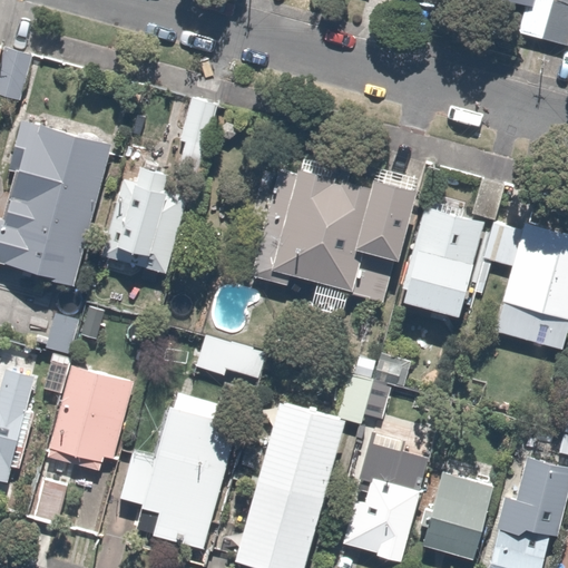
[(488,0),(520,8),(516,30),(545,37),(554,0),(488,0)]
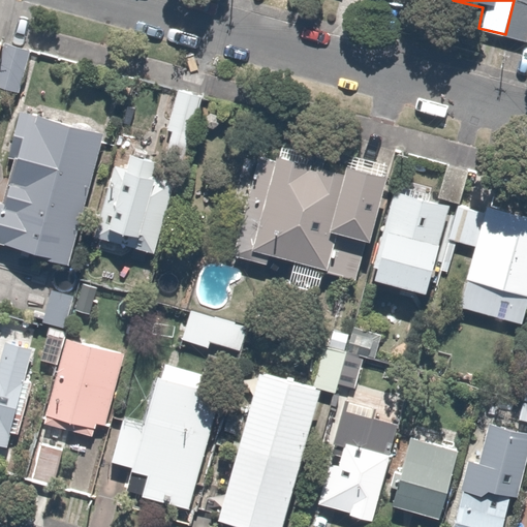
[(526,0),(517,0),(507,39),(525,44),(526,39),(526,0)]
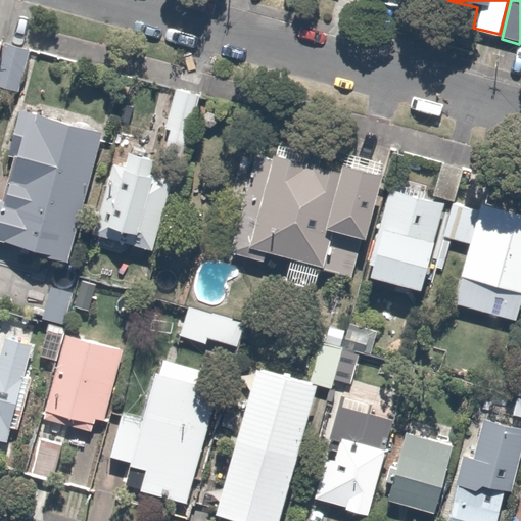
[(29,47),(0,42),(0,84),(21,88),(29,47)]
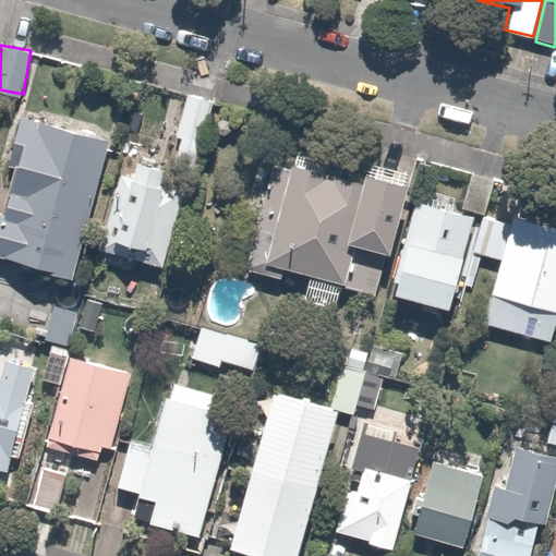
[(207,99),(185,95),(177,135),(197,140),(207,99)]
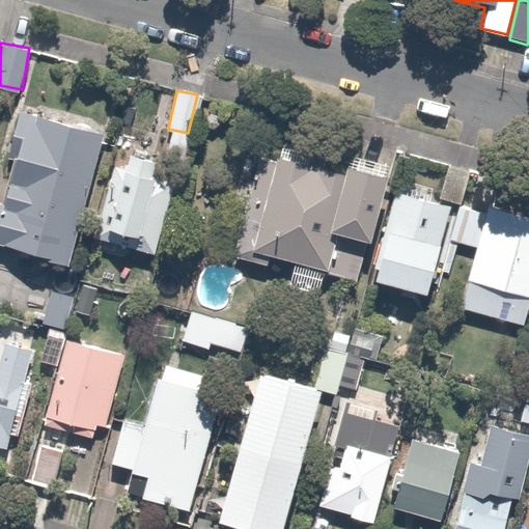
[(14,114),(7,140),(20,142),(5,204),(0,202),(0,254),(68,271),(100,135),(14,114)]
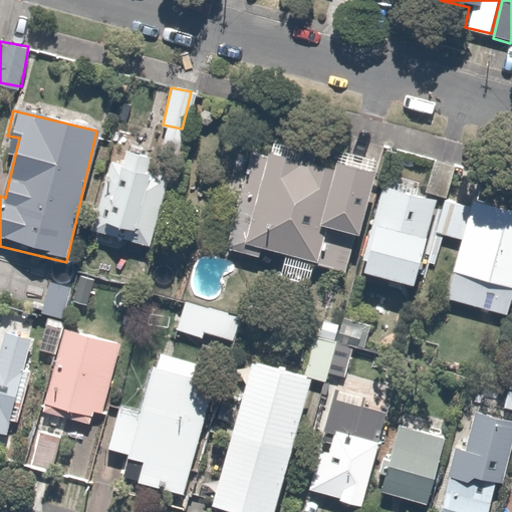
[(368,165),(337,158),(334,170),(252,149),(235,217),(240,218),(233,247),(341,274),(368,165)]
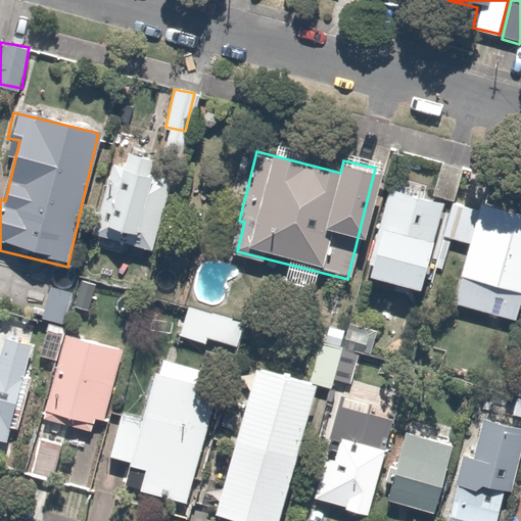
[(158,162),(123,153),(99,235),(150,249),(168,187),(152,183),(158,162)]
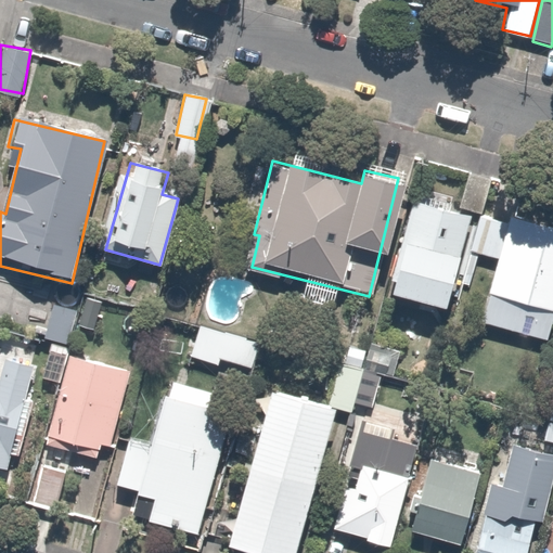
[(470,214),(414,202),(394,295),(448,307),(470,214)]
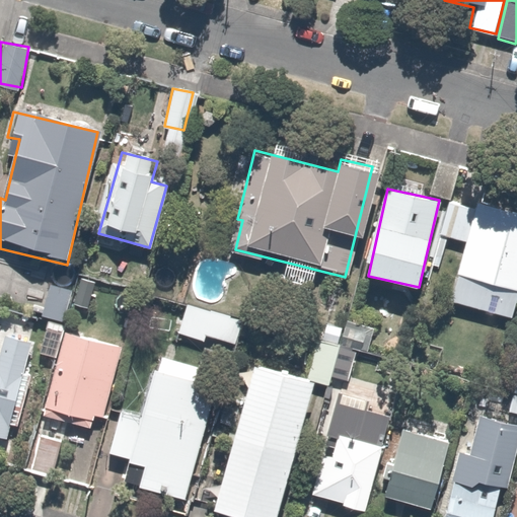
[(516,213),(452,195),(440,234),(466,241),(448,301),(516,320),(516,213)]
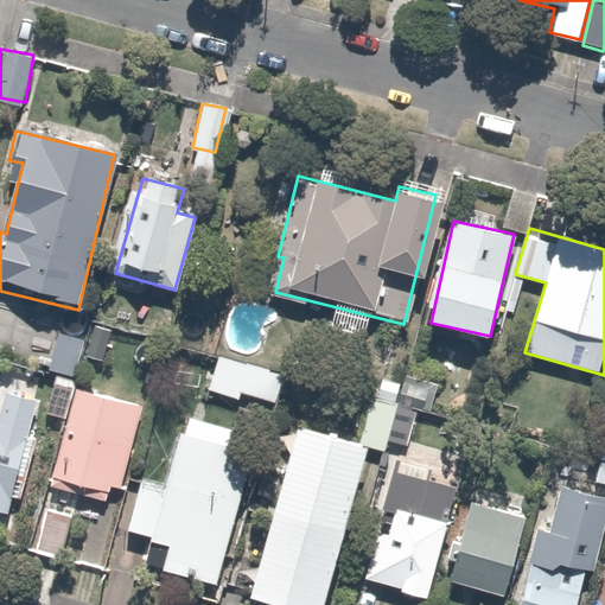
[(288,373),(221,351),(208,393),(275,414),(288,373)]
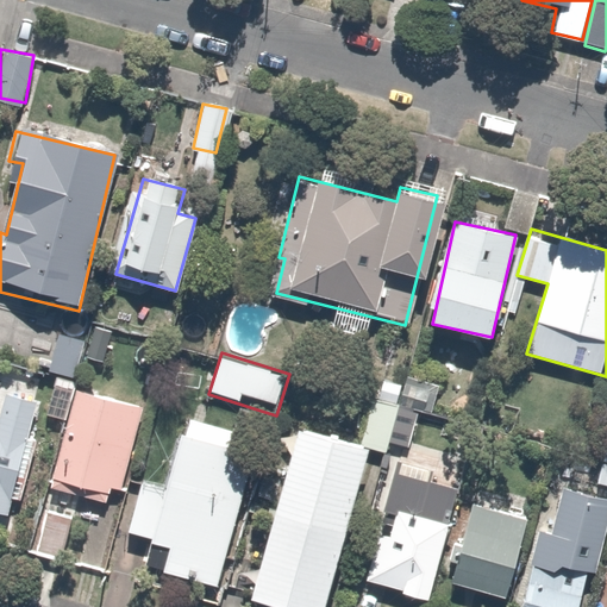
[(405,386),(376,377),(360,436),(388,444),(405,386)]
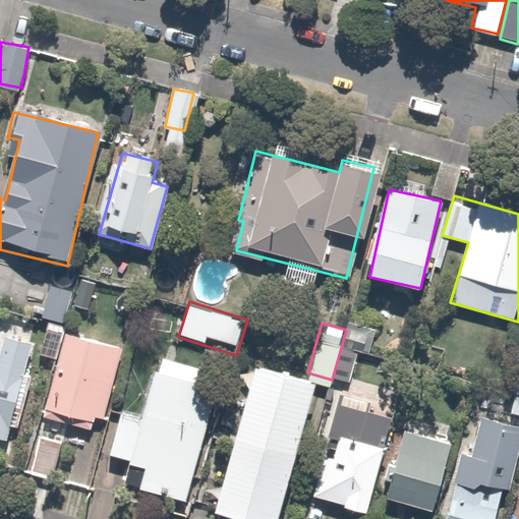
[(122,349),(59,334),(39,418),(102,434),(122,349)]
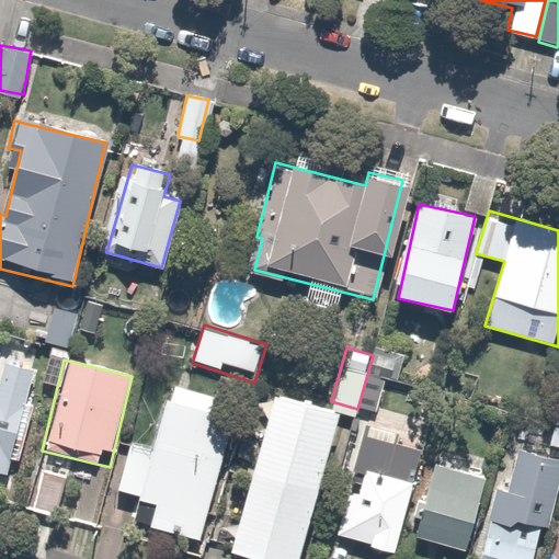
[(2,383),(0,381),(0,475),(15,479),(43,369),(8,361),(2,383)]
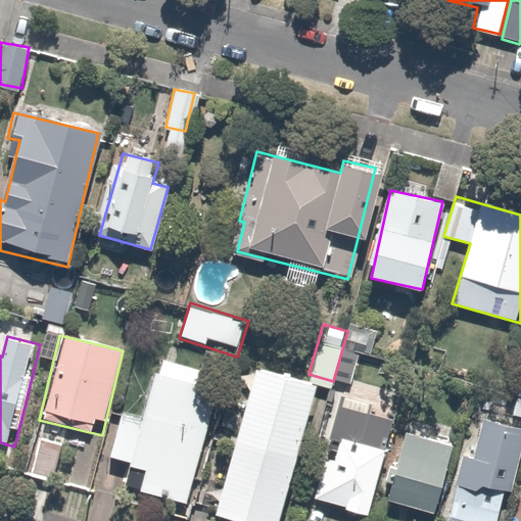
[(227,379),(164,360),(145,420),(117,411),(104,454),(147,467),(139,492),(185,508),(227,379)]
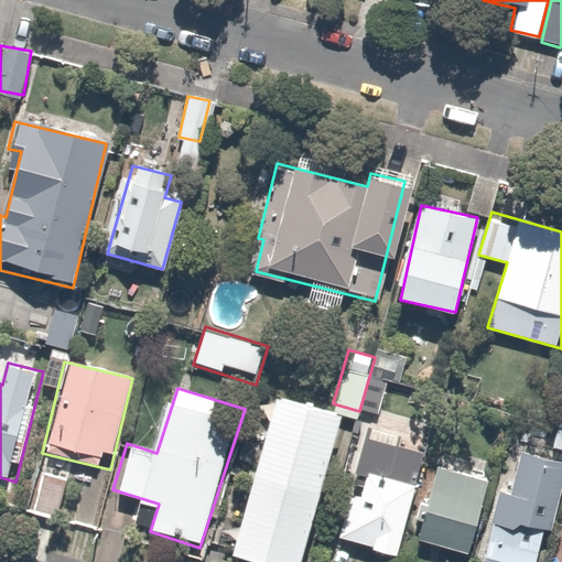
[(300,561),(341,413),(274,396),(231,554),(257,561),(300,561)]
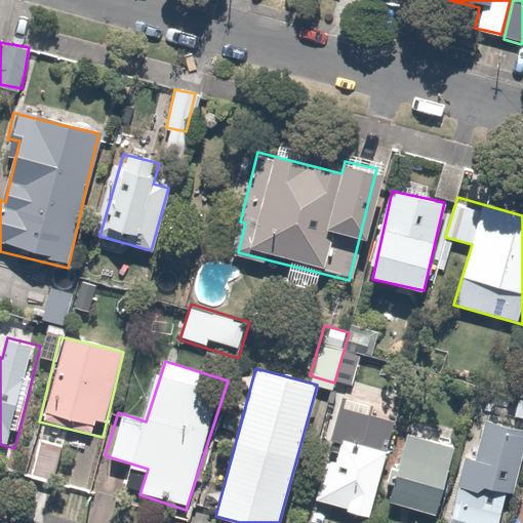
[(522,395),(519,394),(514,419),(522,421),(522,395)]
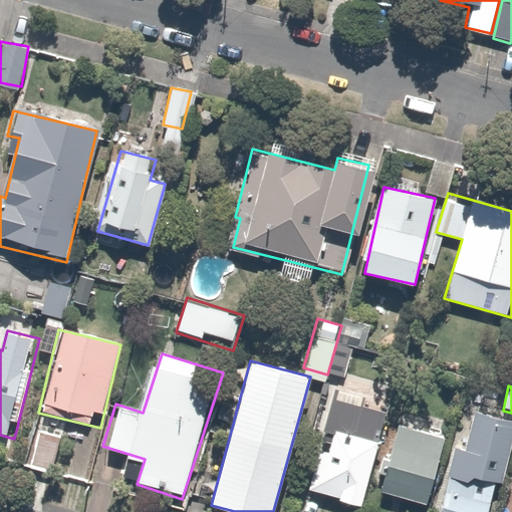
[(395,412),(332,395),(307,486),(370,502),(395,412)]
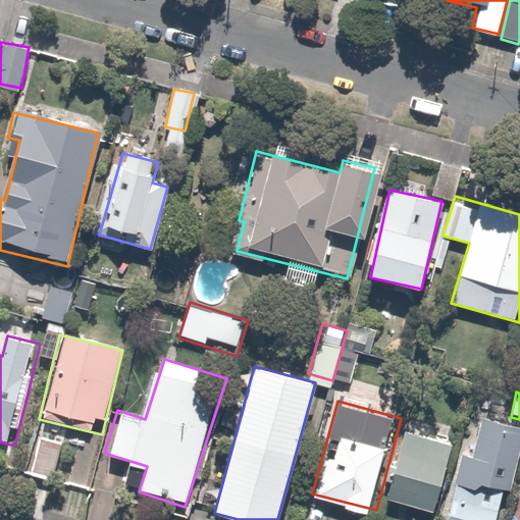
[(454,478),(479,486),(480,482),(511,492),(519,464),(519,430),(473,416),(454,478)]
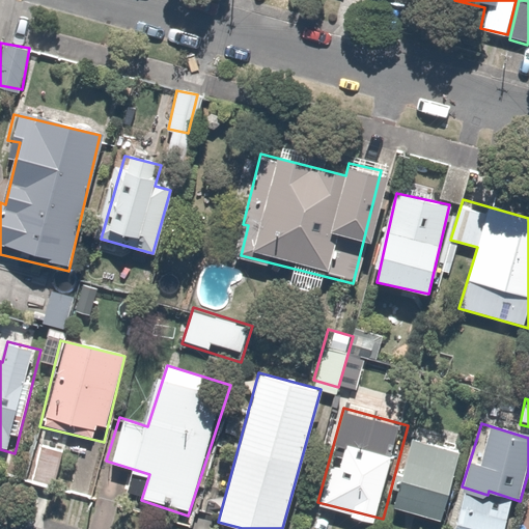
[(463,440),(416,427),(393,513),(440,526),(463,440)]
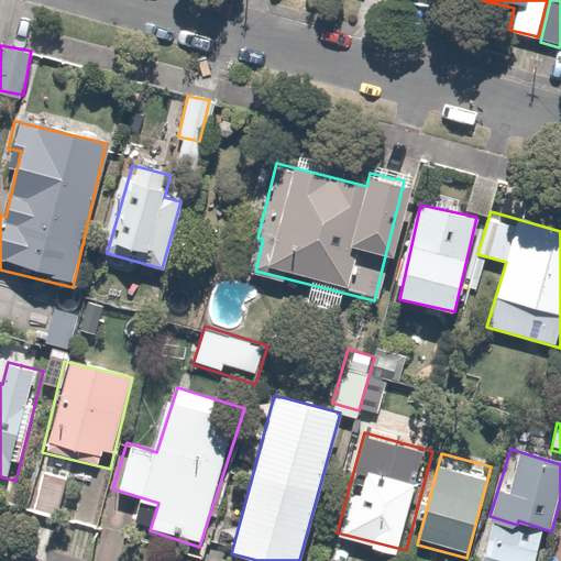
[(34,465),(23,510),(52,517),(63,473),(34,465)]
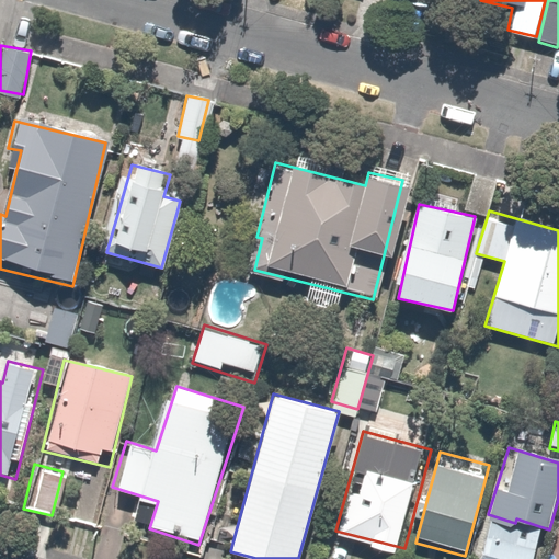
[(540,558),(547,536),(487,516),(474,558),(540,558)]
